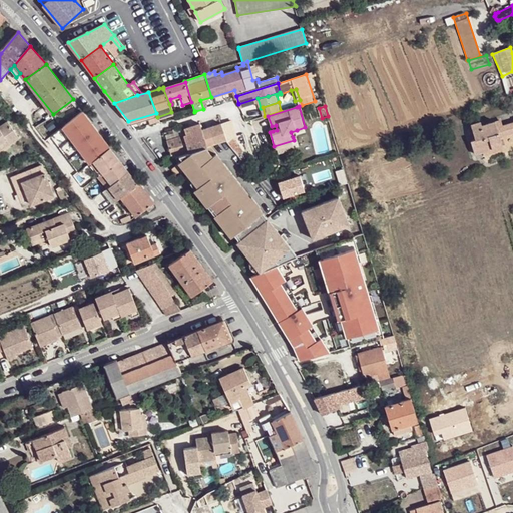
[(94,161),(111,148),(82,111),(51,136),(80,172),(94,161)]
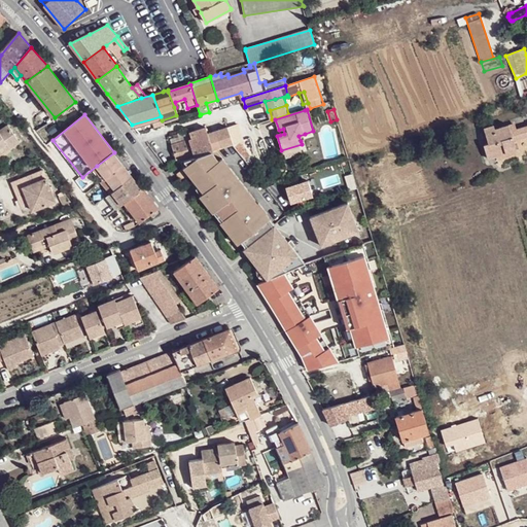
[(0,148),(7,144),(10,149),(20,143),(8,126),(0,131),(0,148)]
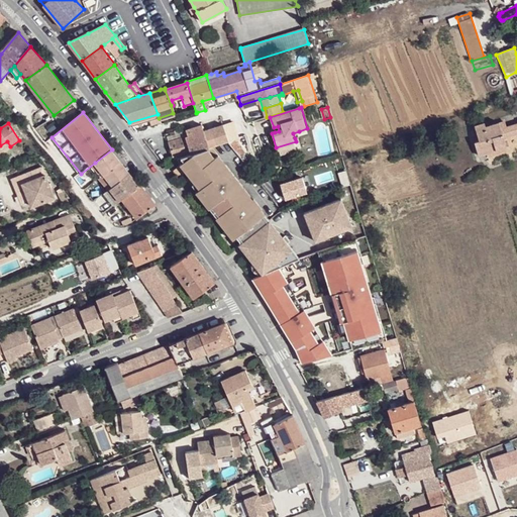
[(234,123),(223,126),(228,142),(247,167),(250,164),(234,140),(239,138),(234,123)]
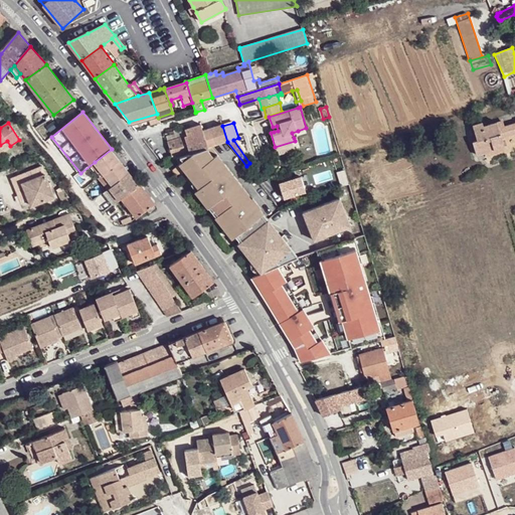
[(476,156),(485,153),(505,147),(502,138),(499,129),(497,123),(485,127),(483,123),(473,126),(477,141),(472,143),(476,156)]
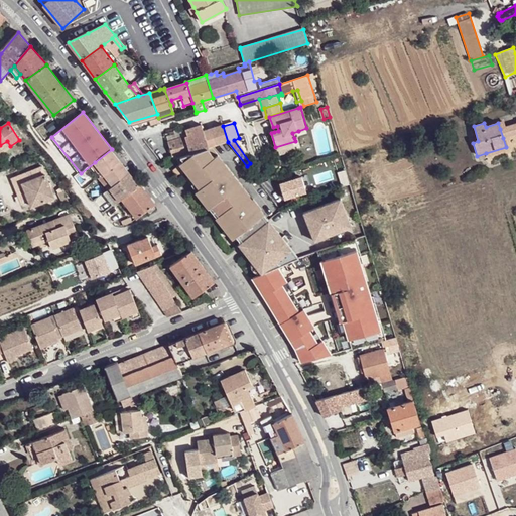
[(515,124),(507,127),(500,129),(503,138),(515,134),(515,124)]
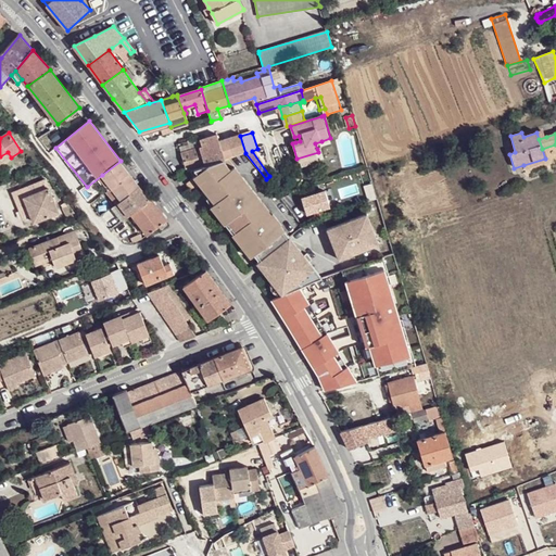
[(197,141),(197,143),(200,142),(201,147),(218,141),(216,136),(197,141)]
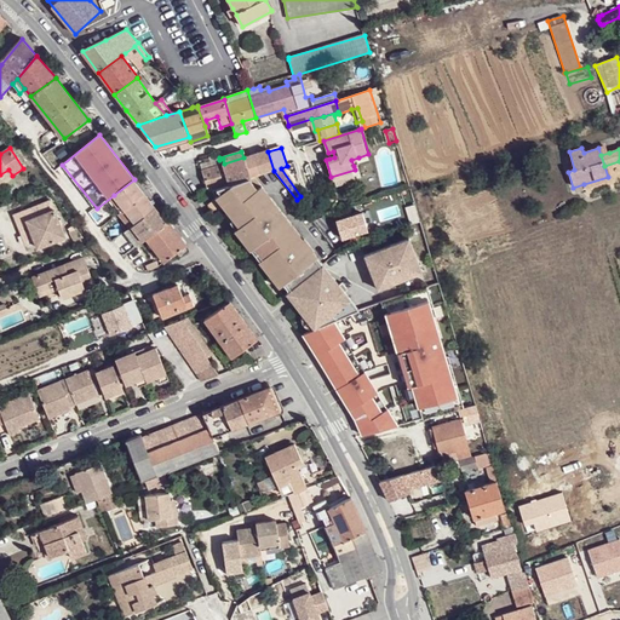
[(274,171),(268,151),(244,158),(250,176),(251,178),(274,171)]
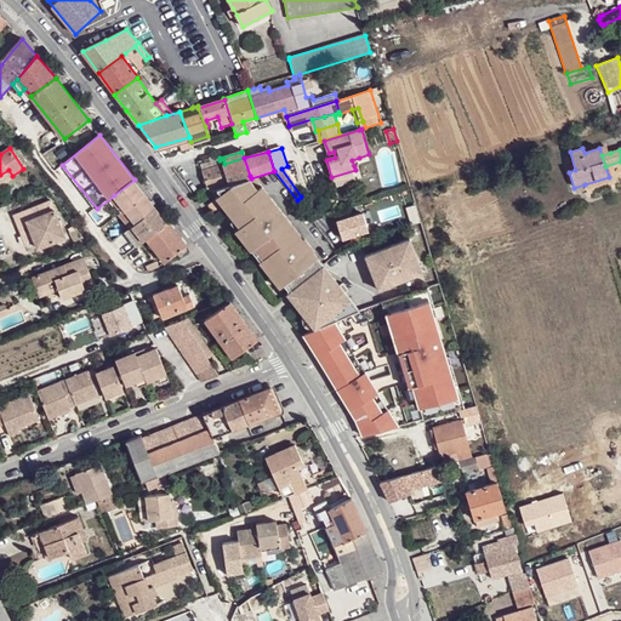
[(250,176),(244,158),(224,164),(223,159),(220,160),(221,165),(218,166),(226,187),(228,187),(227,183),(250,176)]
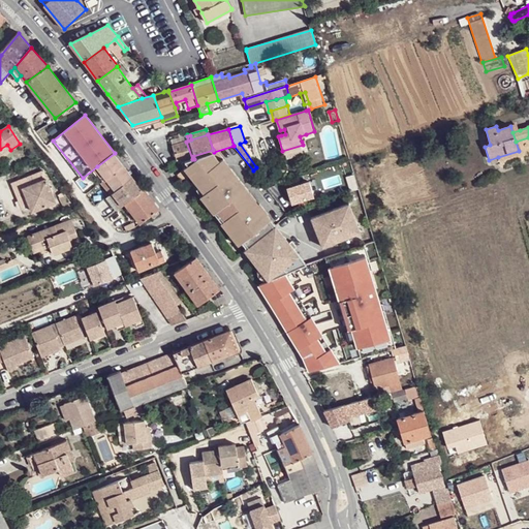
[(170,147),(178,164),(192,159),(186,142),(170,147)]
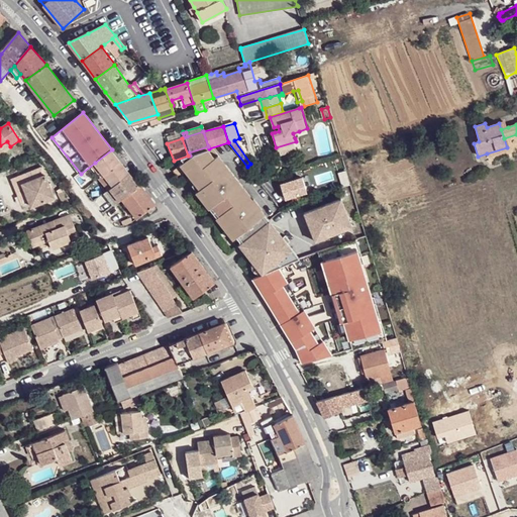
[(7,141),(0,145),(0,153),(10,146),(7,141)]
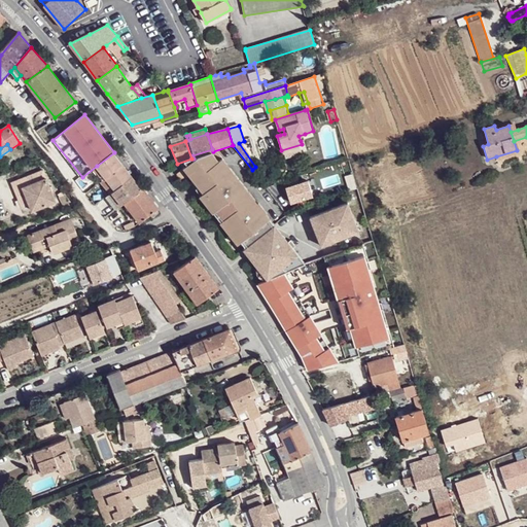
[(303,147),(302,144),(281,150),(283,153),(285,153),(303,147)]
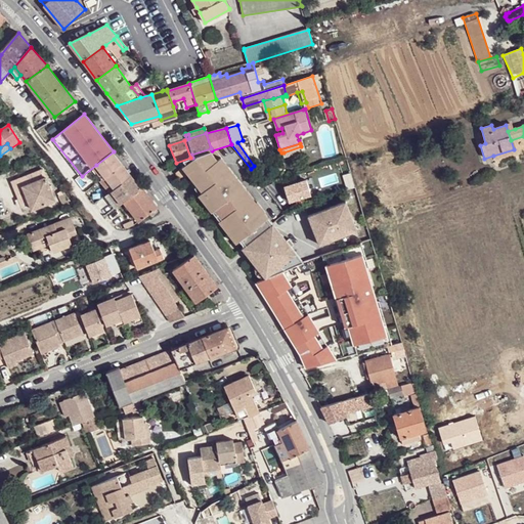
[(302,151),(301,146),(284,153),(285,157),(302,151)]
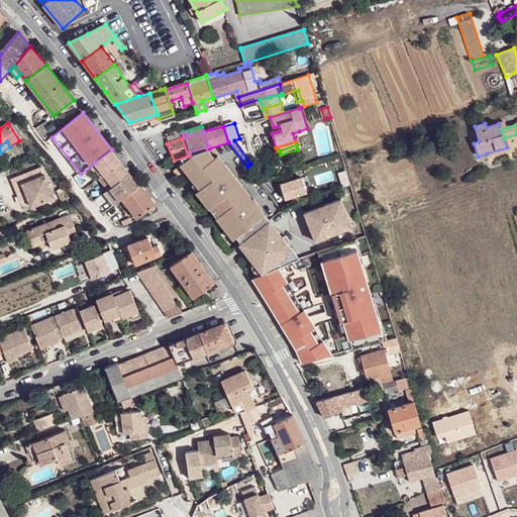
[(507,147),(487,153),(488,158),(508,151),(507,147)]
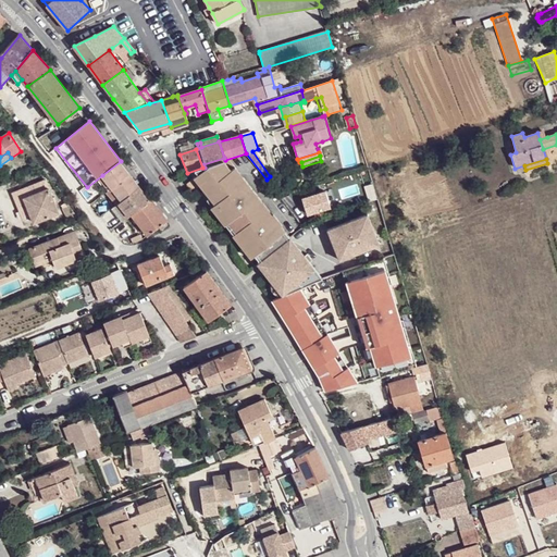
[(141,187),(121,161),(102,175),(123,201),(141,187)]
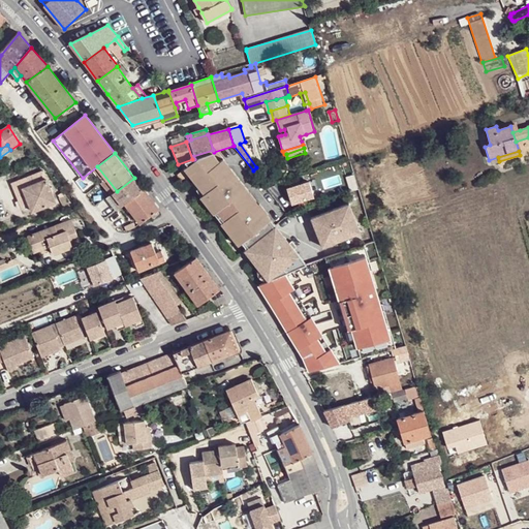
[(247,248),(275,226),(267,216),(257,204),(218,153),(182,163),(185,168),(178,175),(183,182),(190,178),(193,181),(191,183),(200,196),(205,193),(218,211),(221,208),(229,218),(225,221),(243,243),(247,248)]
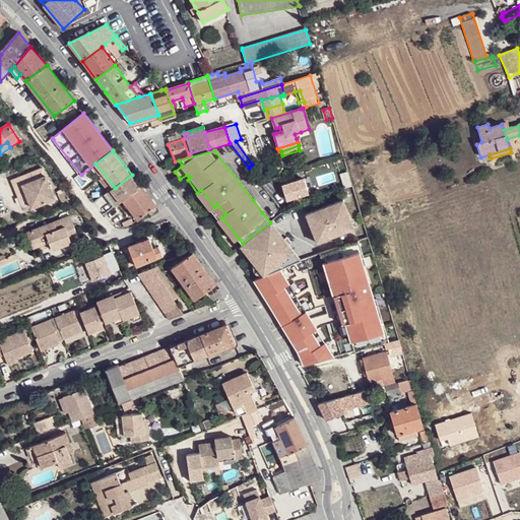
[(48,168),(17,179),(20,187),(29,184),(35,200),(36,206),(59,198),(48,168)]
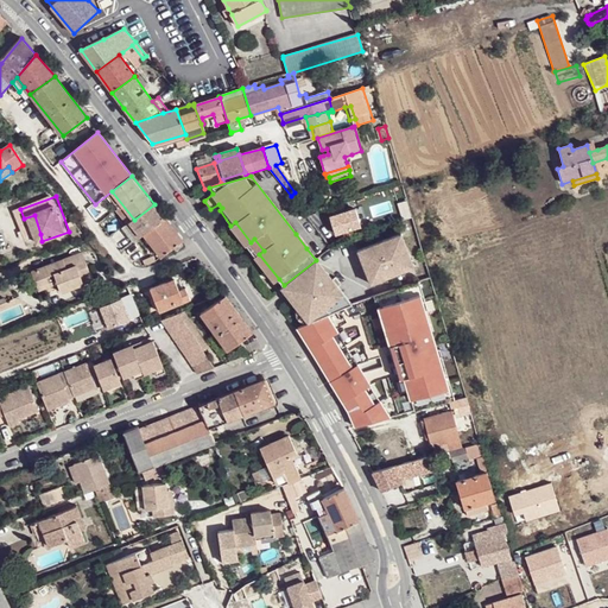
[(403,220),(412,217),(407,201),(398,204),(403,220)]
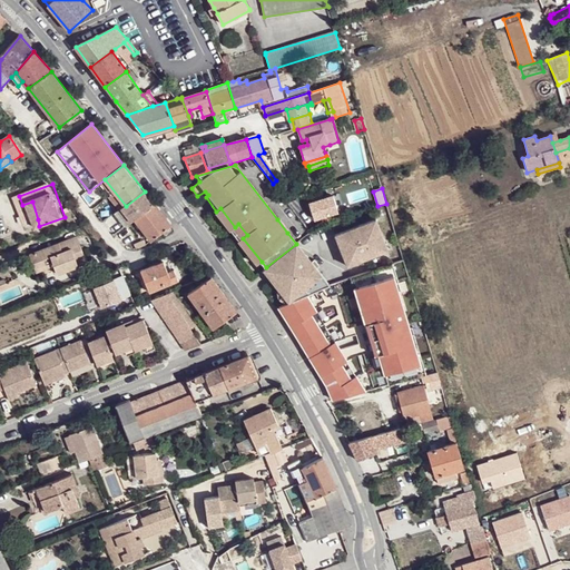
[(156,205),(145,192),(126,206),(115,215),(125,228),(135,220),(156,205)]
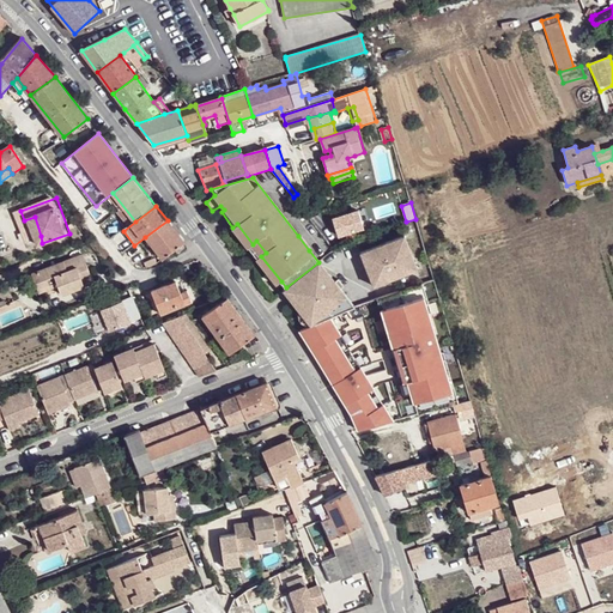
[(35,217),(24,220),(31,240),(41,236),(35,217)]
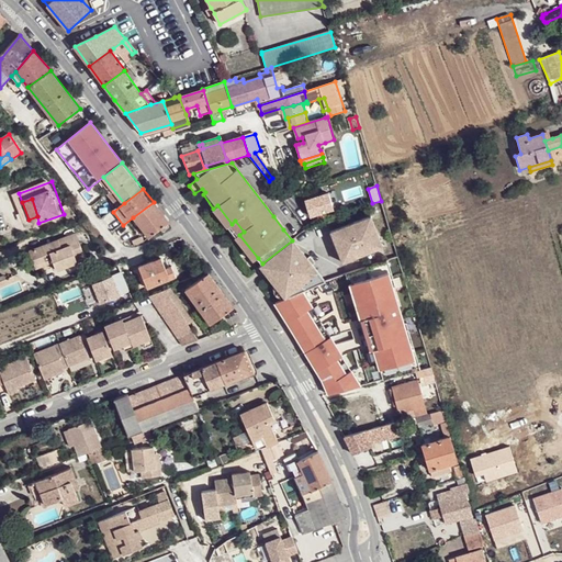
[(170,223),(154,202),(133,217),(150,239),(163,229),(164,232),(170,226),(168,225),(170,223)]
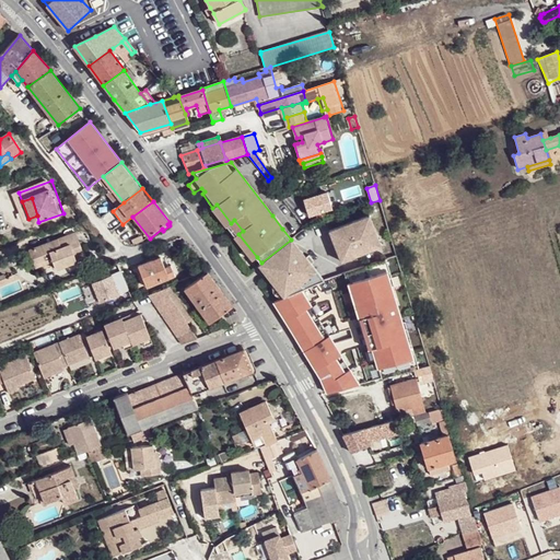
[(217,205),(212,208),(252,260),(257,257),(238,234),(243,231),(234,220),(231,223),(217,205)]
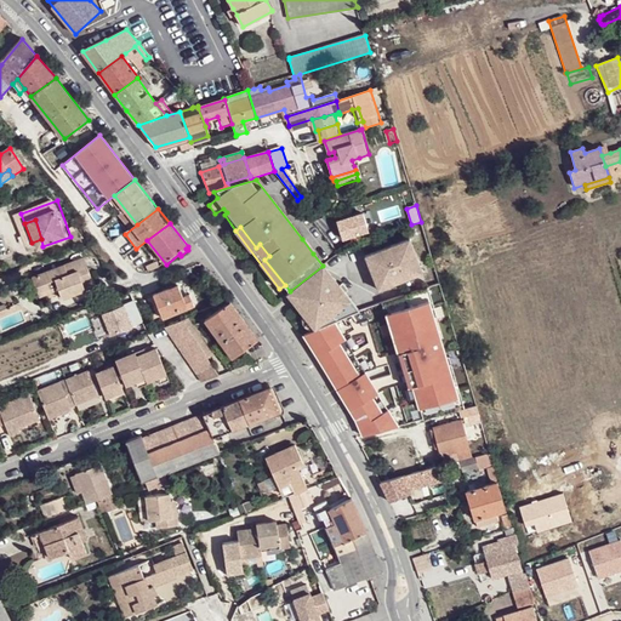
[(306,237),(302,239),(313,254),(317,251),(306,237)]
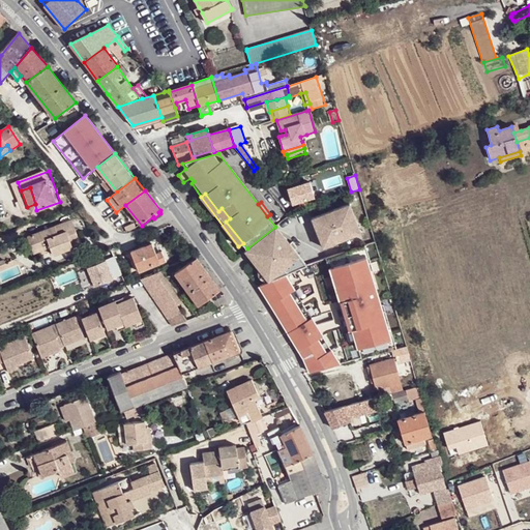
[(350,202),(313,217),(325,248),(337,242),(335,237),(346,233),(350,234),(351,238),(362,233),(350,202)]
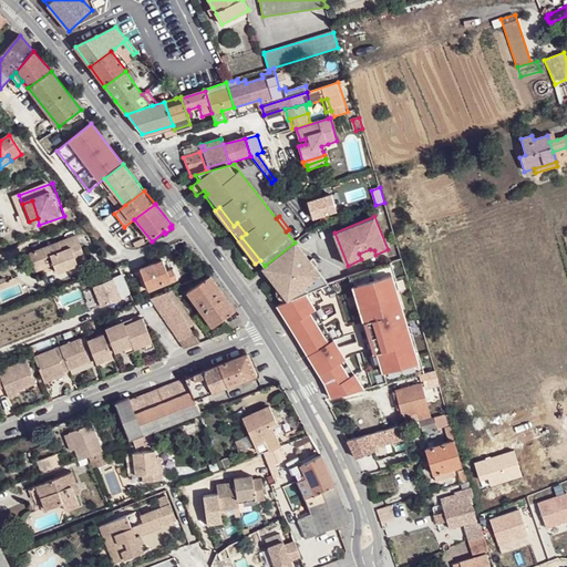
[(76,236),(60,243),(62,251),(80,245),(76,236)]
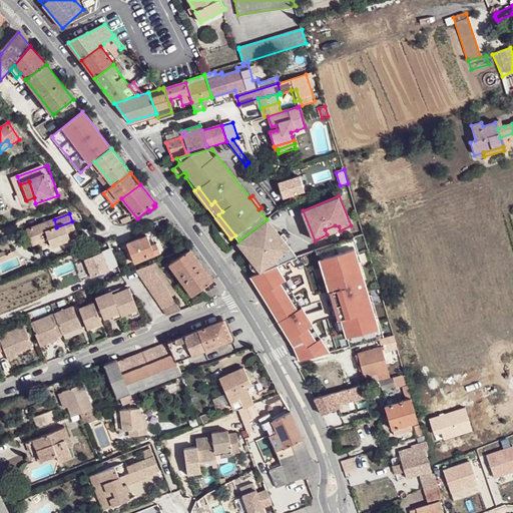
[(114,215),(110,217),(113,223),(116,225),(123,224),(131,220),(130,216),(117,222),(114,215)]
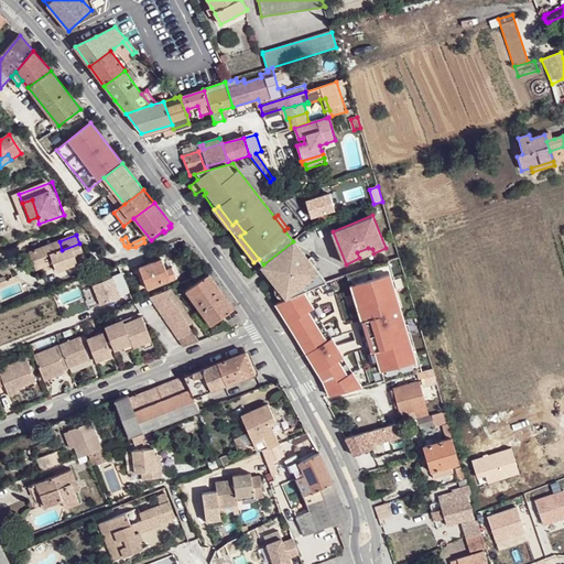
[(30,252),(35,267),(53,260),(54,263),(57,271),(87,260),(79,243),(62,250),(60,241),(30,252)]
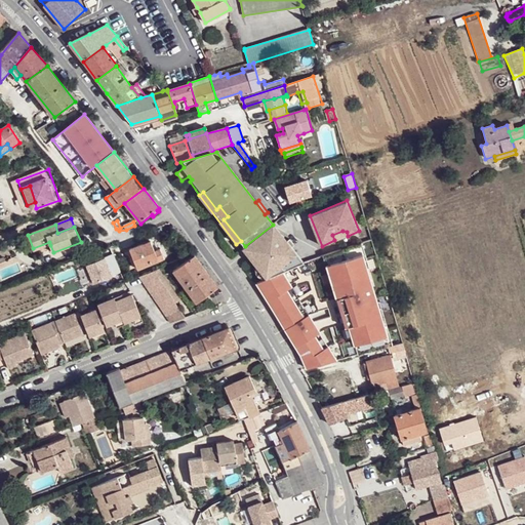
[(245,246),(243,247),(253,261),(261,272),(267,279),(294,266),(285,253),(283,254),(278,248),(285,244),(280,238),(283,236),(273,225),(245,246)]
